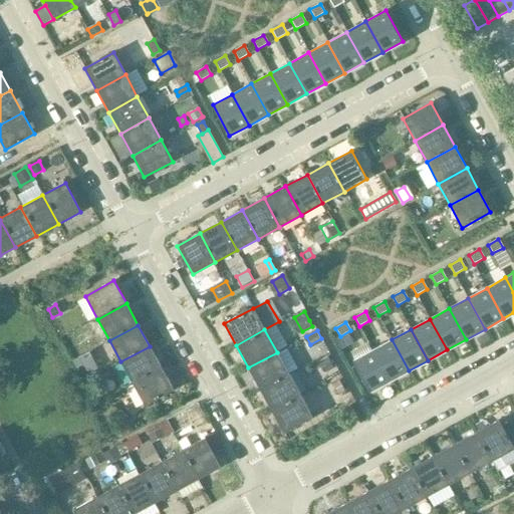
[(392,339),(372,350),(390,380),(409,370),(392,339)]
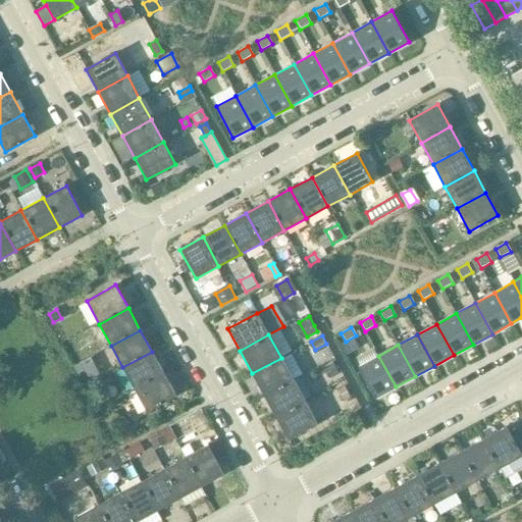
[(152,352),(122,367),(135,389),(164,373),(152,352)]
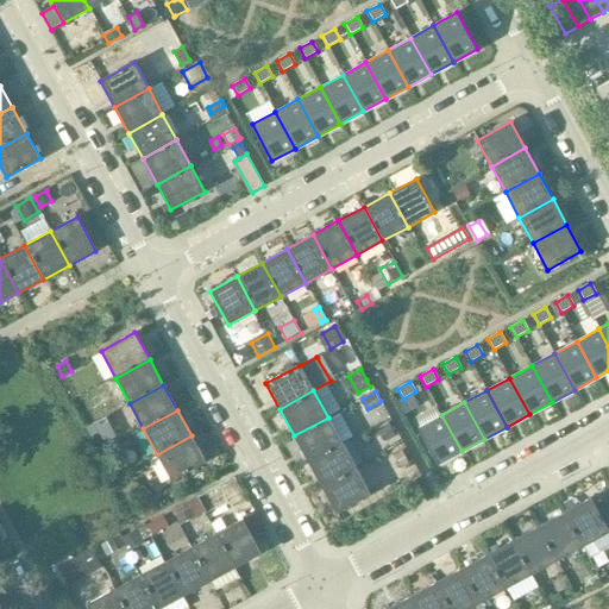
[(107,415),(87,427),(92,437),(99,432),(112,425),(107,415)]
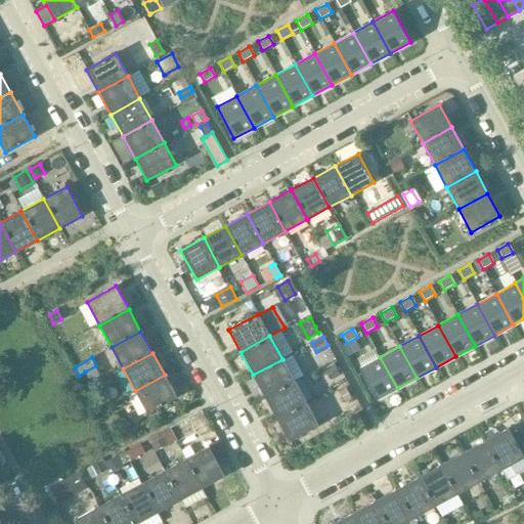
[(380,357),(359,368),(377,399),(397,388),(380,357)]
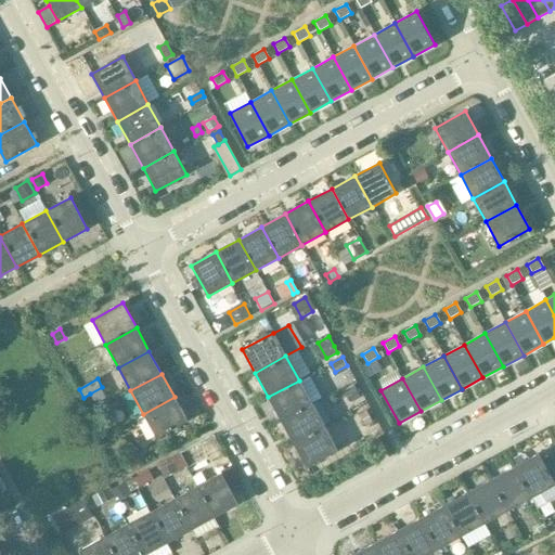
[(299,381),(268,397),(281,421),(312,403),(299,381)]
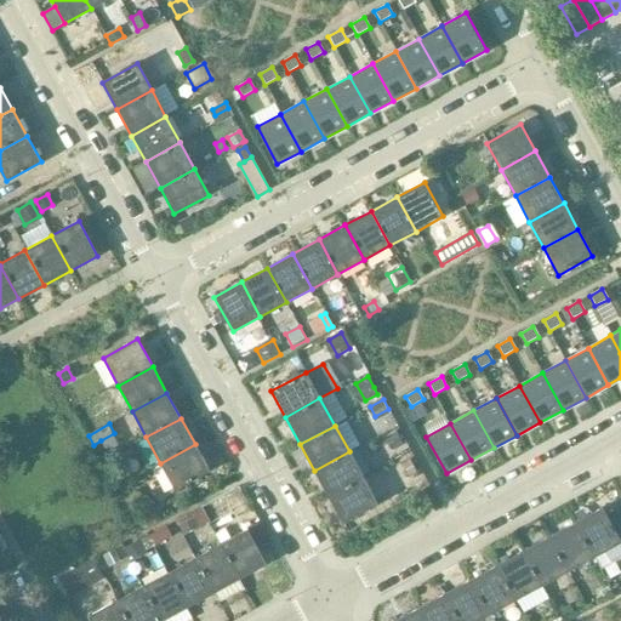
[(195,444),(160,463),(175,490),(210,471),(195,444)]
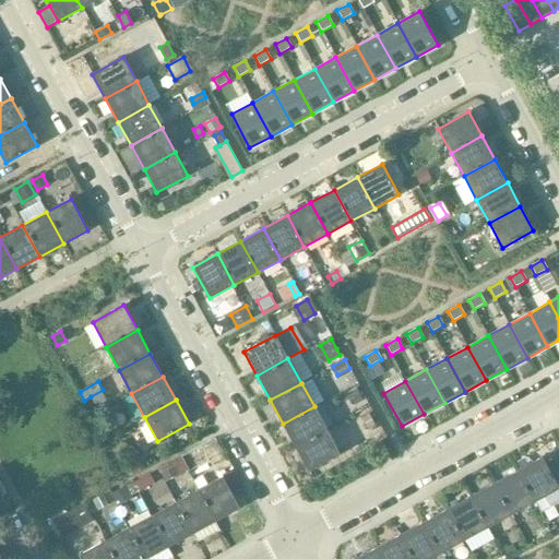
[(314,406),(283,424),(296,448),(326,430),(314,406)]
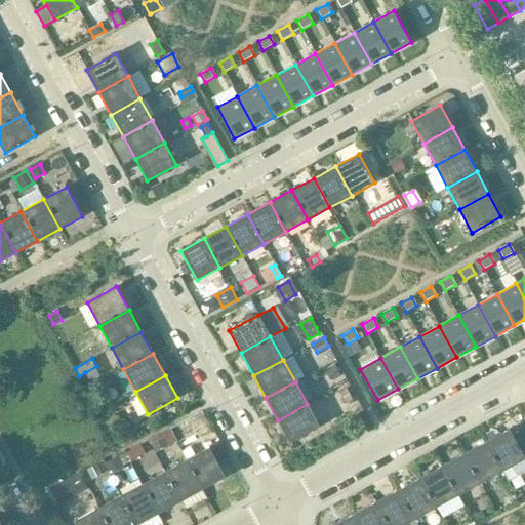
[(345,389),(339,392),(346,403),(351,400),(345,389)]
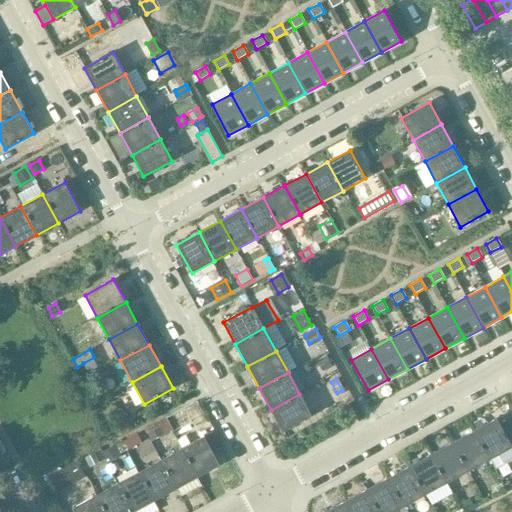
[(299,394),(271,410),(282,431),(311,415),(299,394)]
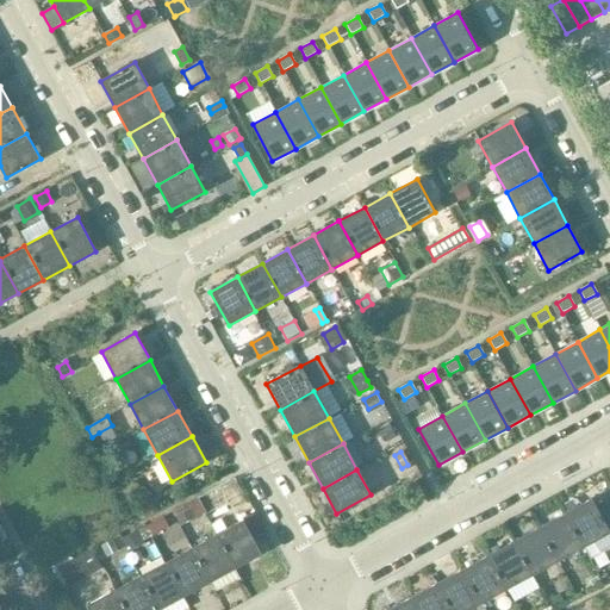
[(234,478),(197,498),(205,515),(243,495),(234,478)]
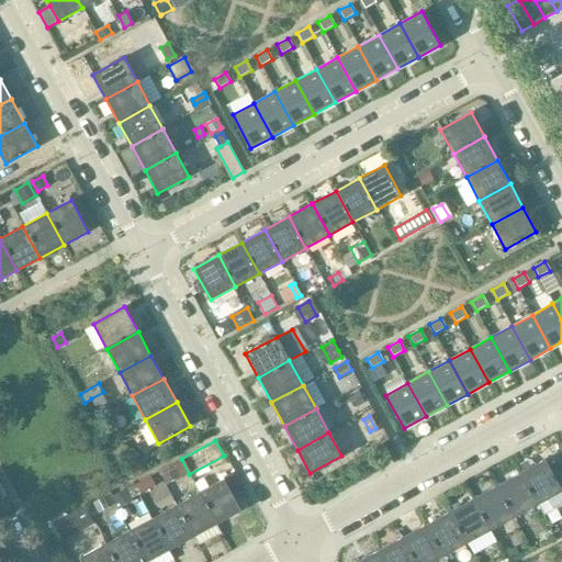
[(137,459),(128,464),(135,476),(145,472),(137,459)]
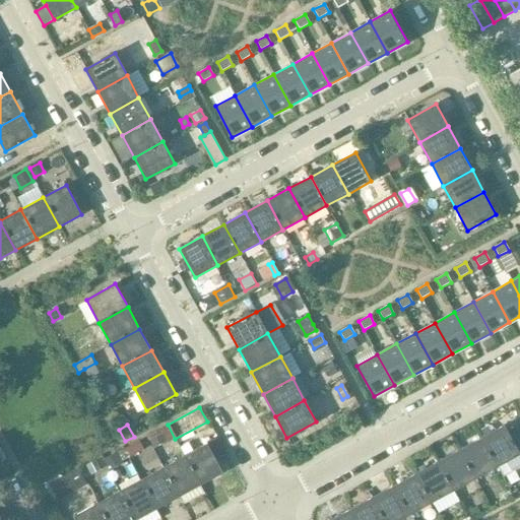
[(504,425),(480,438),(497,466),(519,454),(504,425)]
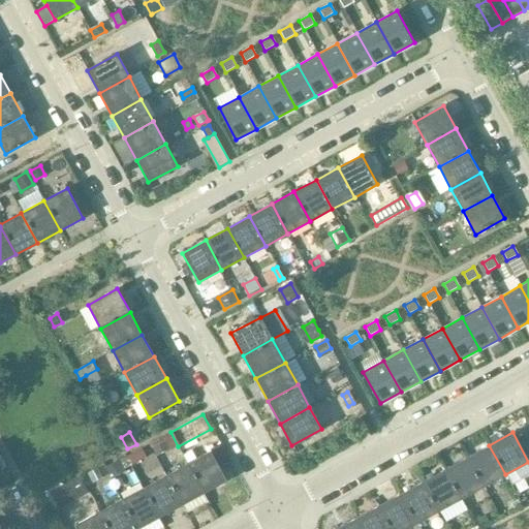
[(164,443),(153,449),(156,456),(168,449),(164,443)]
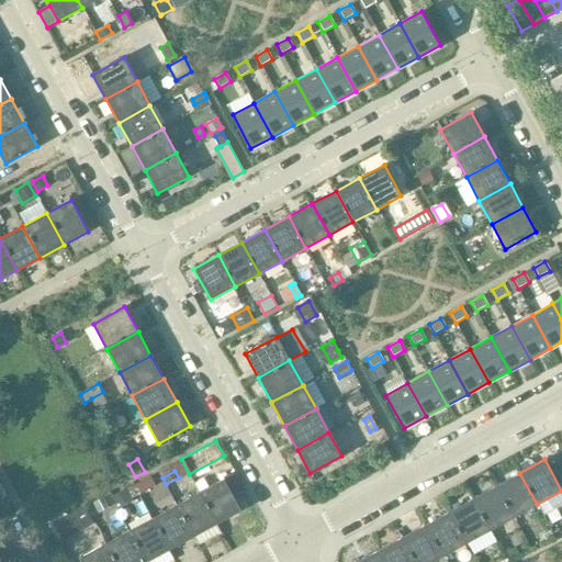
[(234,473),(224,480),(199,493),(216,524),(240,510),(233,497),(244,492),(234,473)]
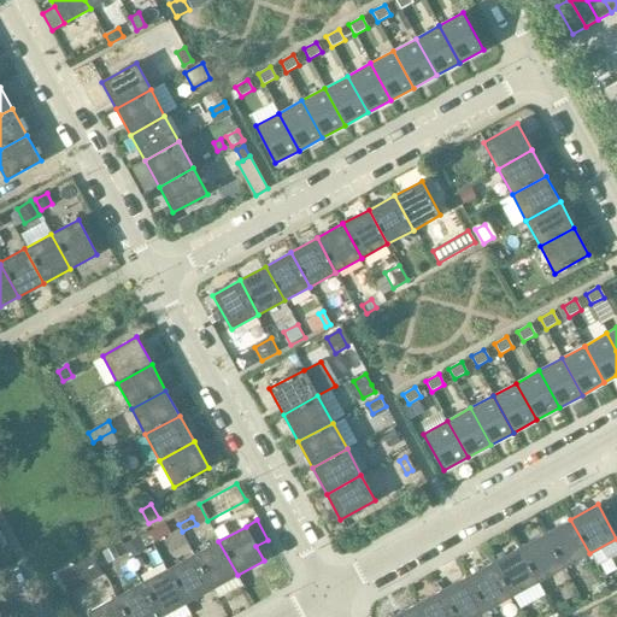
[(570,519),(545,534),(564,568),(589,553),(570,519)]
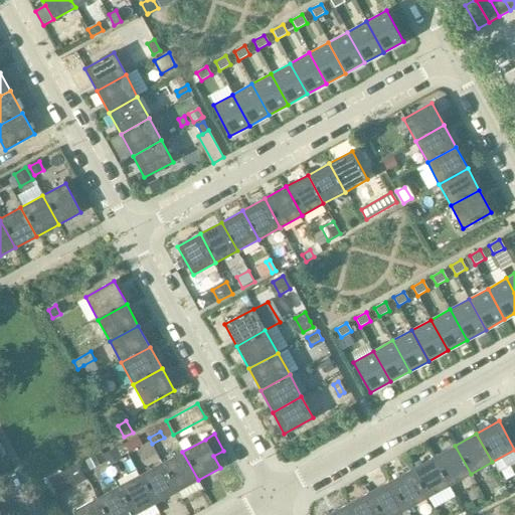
[(138,436),(122,445),(127,454),(142,445),(138,436)]
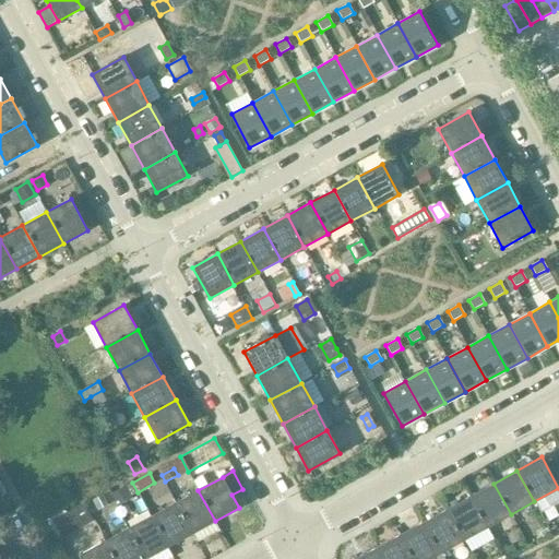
[(494,484),(471,496),(487,527),(511,514),(494,484)]
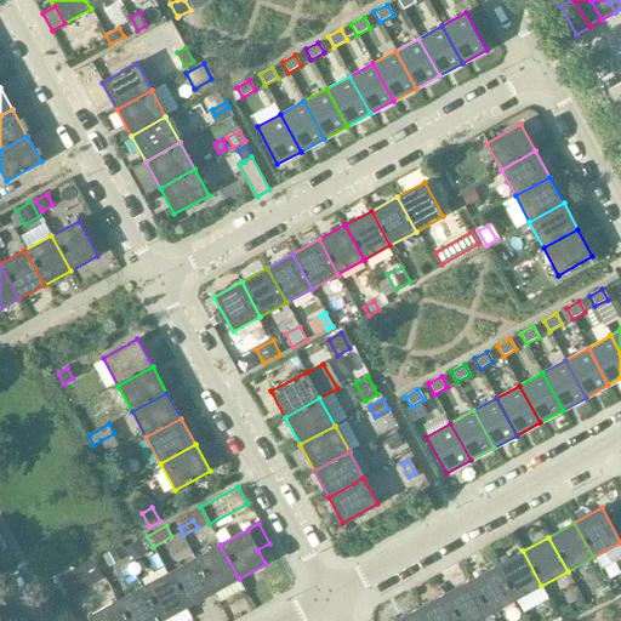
[(140,540),(123,548),(130,562),(147,553),(140,540)]
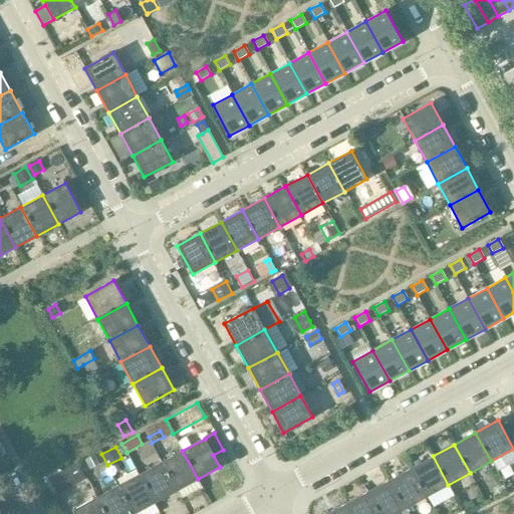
[(182,451),(161,463),(176,491),(198,479),(182,451)]
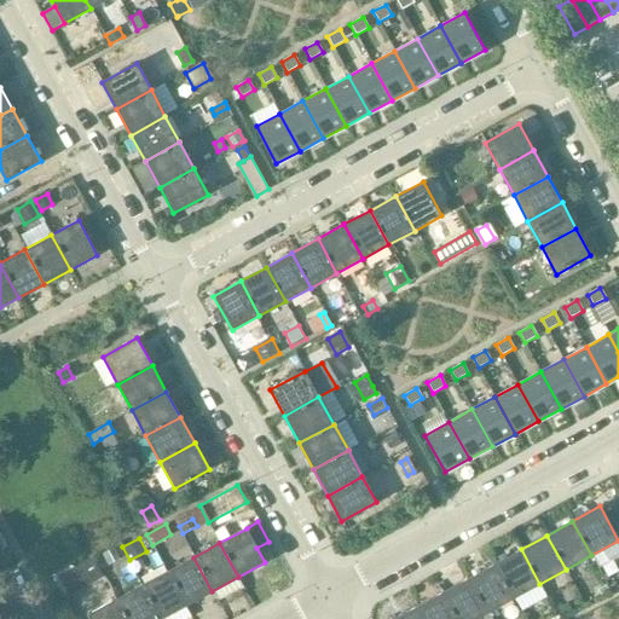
[(114,549),(103,555),(108,565),(119,559),(114,549)]
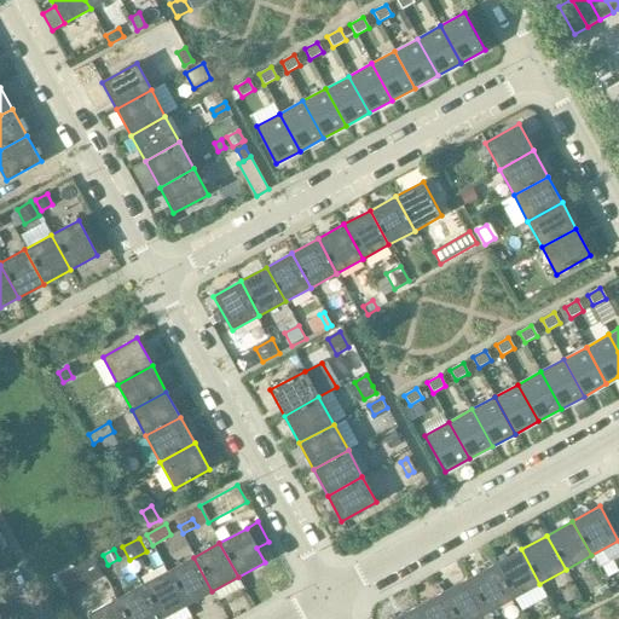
[(521,549),(495,563),(514,599),(539,584),(521,549)]
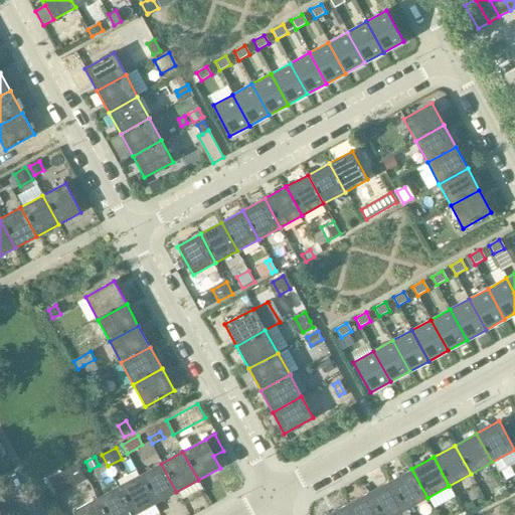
[(161,464),(139,476),(154,504),(176,492),(161,464)]
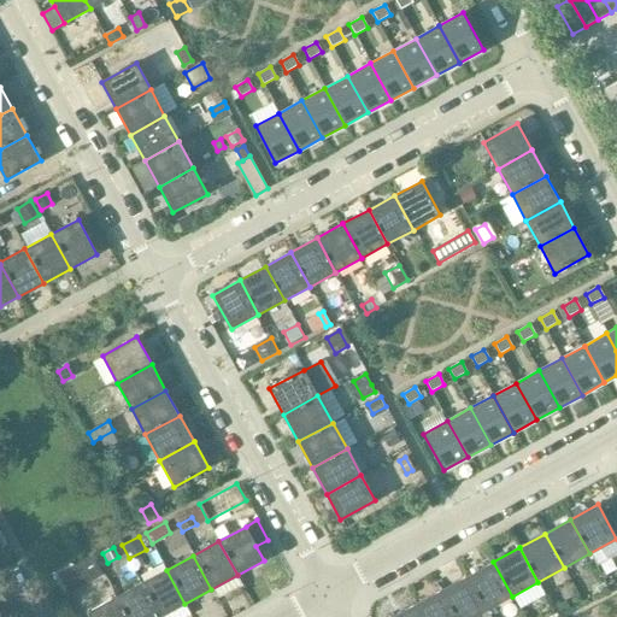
[(493,562),(468,576),(486,610),(512,597),(493,562)]
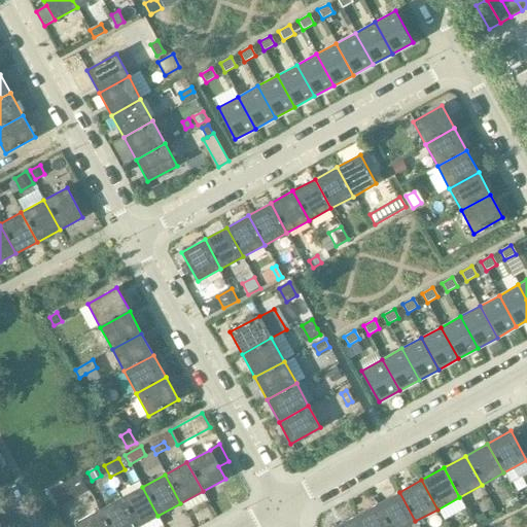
[(65,484),(50,491),(59,505),(73,498),(65,484)]
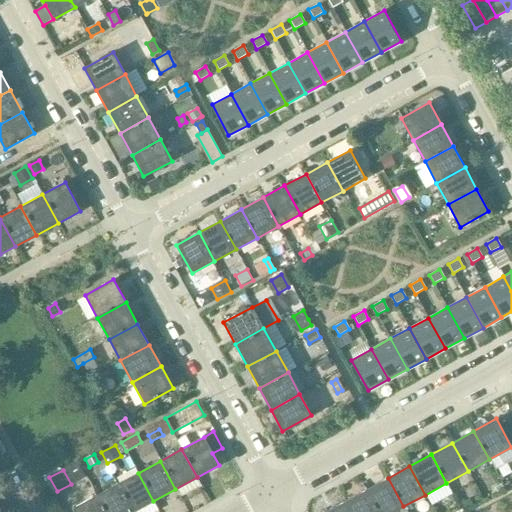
[(133,511),(153,501),(138,473),(117,484),(132,511),(133,511)]
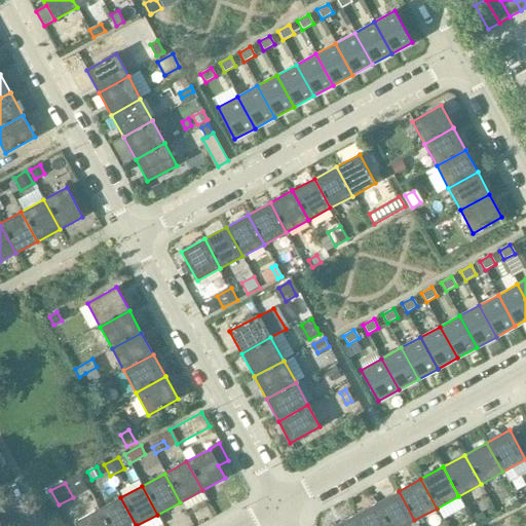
[(399,491),(376,503),(388,525),(403,525),(414,520),(399,491)]
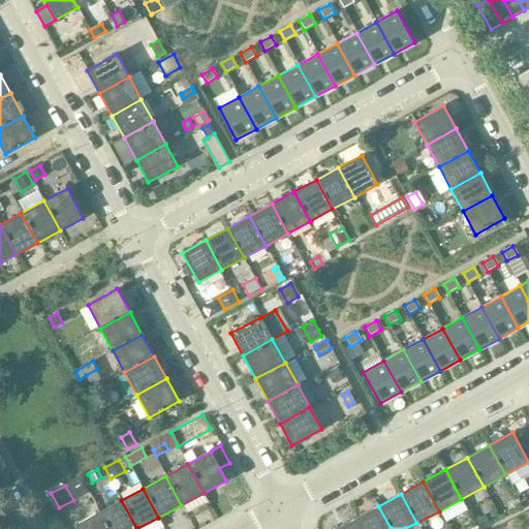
[(136,528),(121,500),(98,512),(106,528),(136,528)]
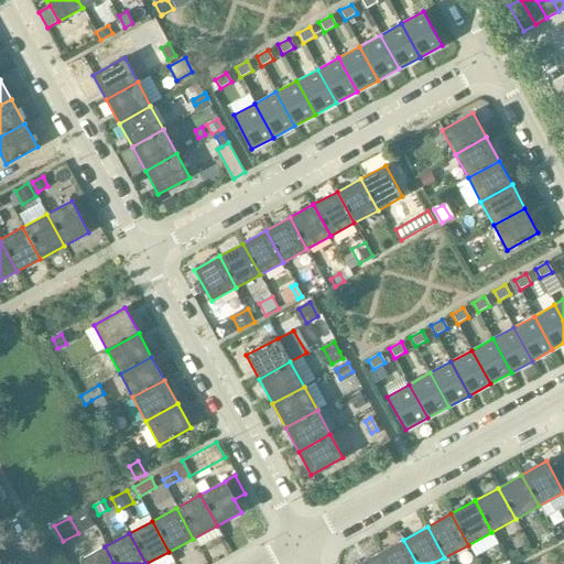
[(416,563),(403,540),(380,552),(386,563),(416,563)]
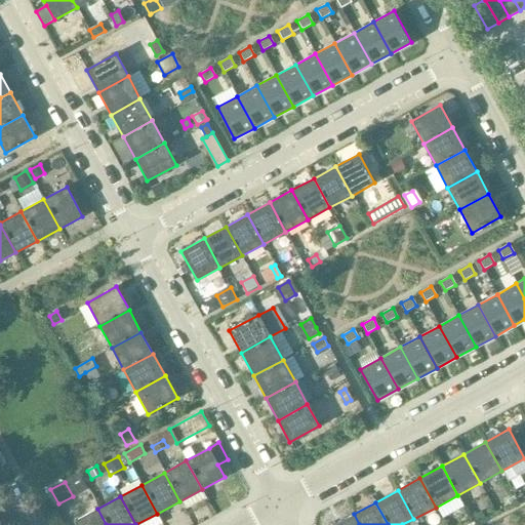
[(77,524),(106,524),(97,509),(75,521),(77,524)]
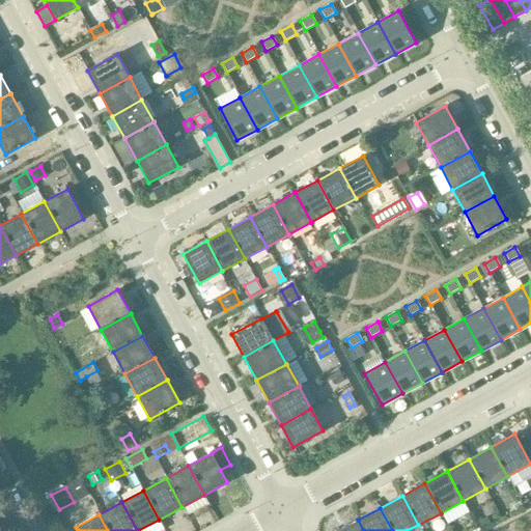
[(363,530),(358,520),(337,530),(363,530)]
